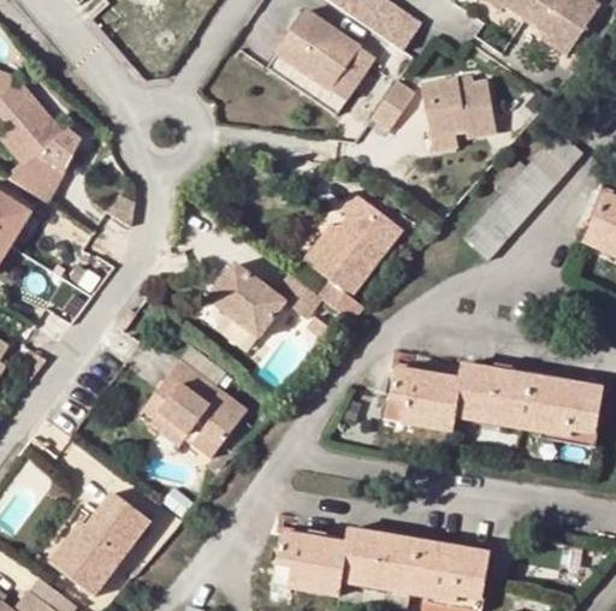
[(424,23),(391,0),(330,0),(404,52),(424,23)]
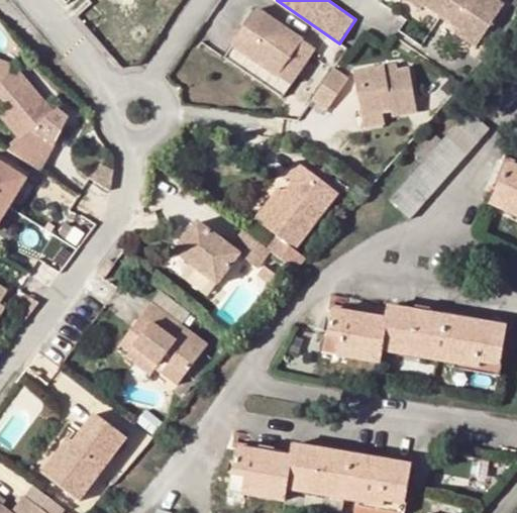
[(408,0),(425,11),(428,6),(441,15),(460,27),(457,33),(477,47),(504,5),(497,0),(408,0)]
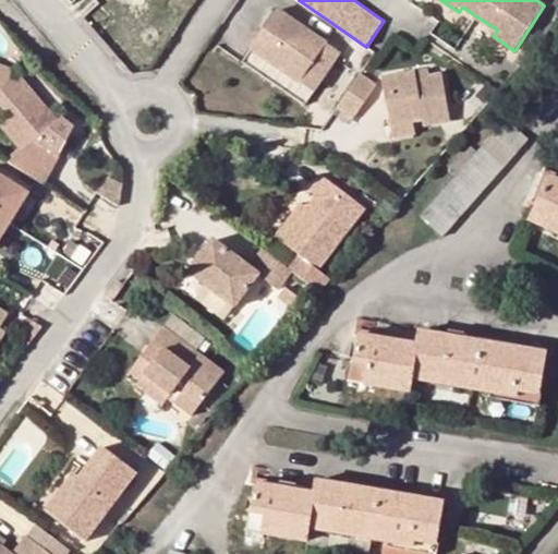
[(277,10),(251,48),(300,82),(325,44),(277,10)]
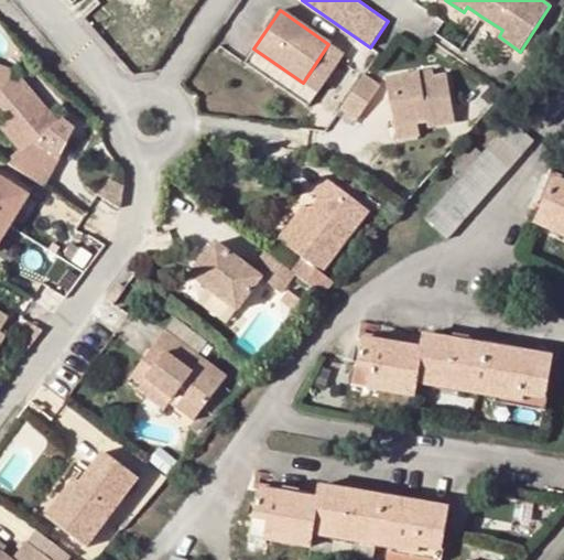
[(245,62),(306,105),(340,52),(328,44),(303,83),(253,49),(245,62)]
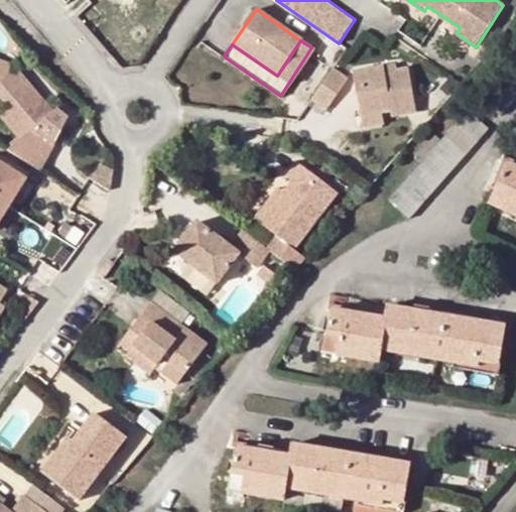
[(51,107),(13,62),(0,56),(0,98),(5,104),(0,107),(0,113),(18,136),(29,126),(52,141),(67,114),(55,104),(51,107)]
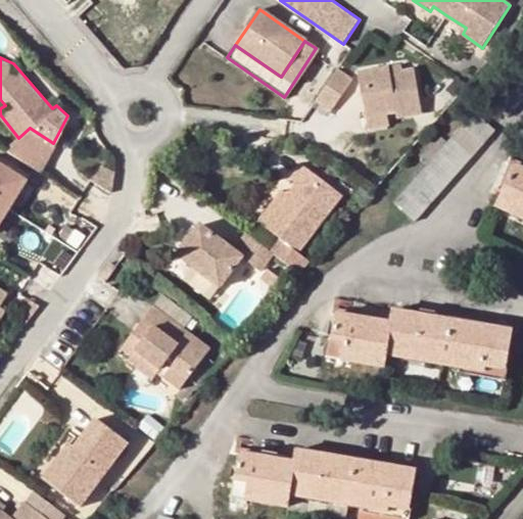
[(330,107),(350,78),(336,67),(315,98),(330,107)]
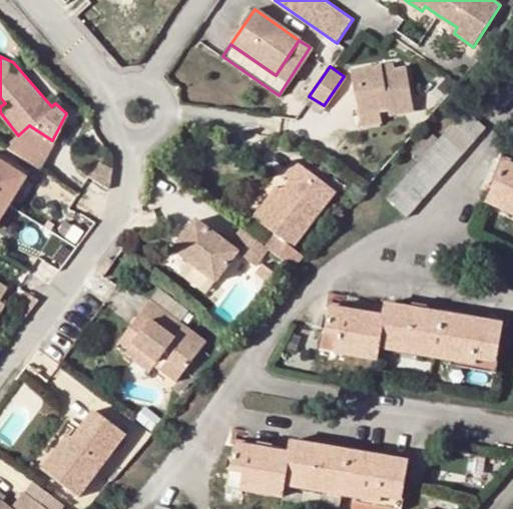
[(351,72),(359,114),(379,110),(389,108),(391,115),(414,111),(405,68),(383,72),(381,66),(351,72)]
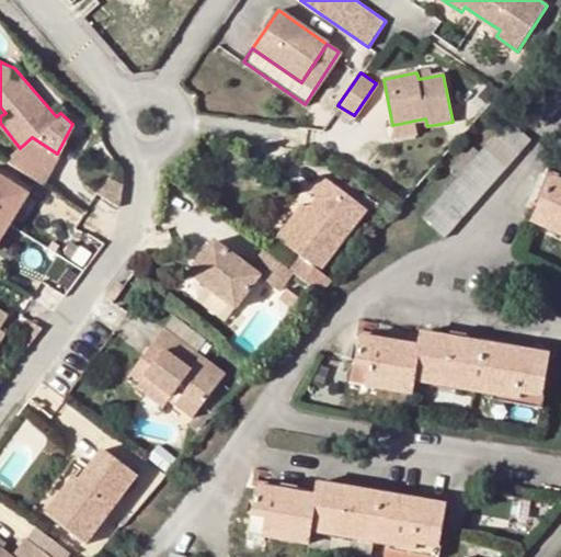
[(444,234),(530,135),(507,115),(422,212),(444,234)]
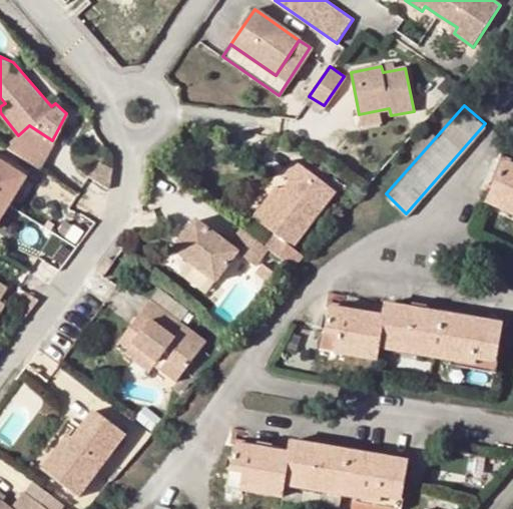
[(379,110),(359,114),(362,128),(382,124),(379,110)]
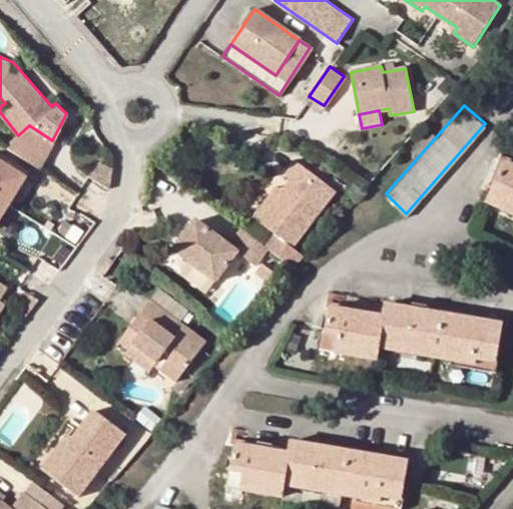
[(0,148),(0,226),(2,228),(36,170),(0,148)]
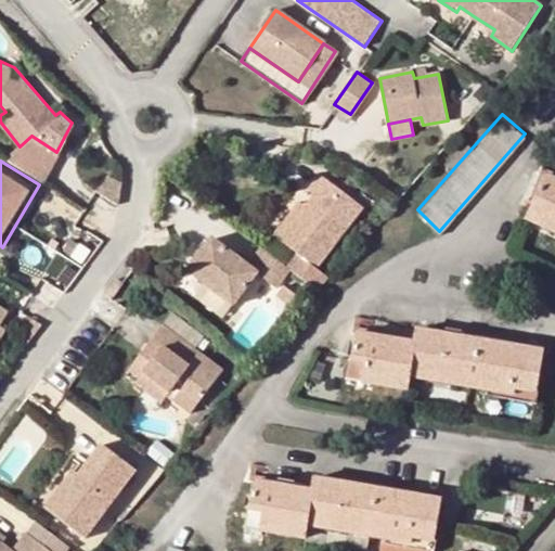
[(554,176),(545,171),(526,215),(554,228),(554,176)]
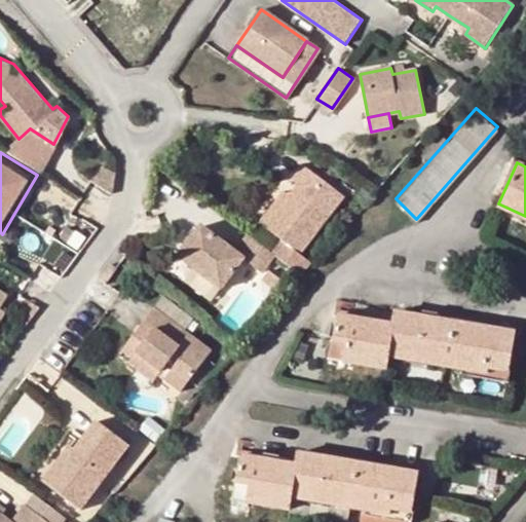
[(305,164),(292,182),(299,186),(266,228),(299,255),(346,196),(305,164)]
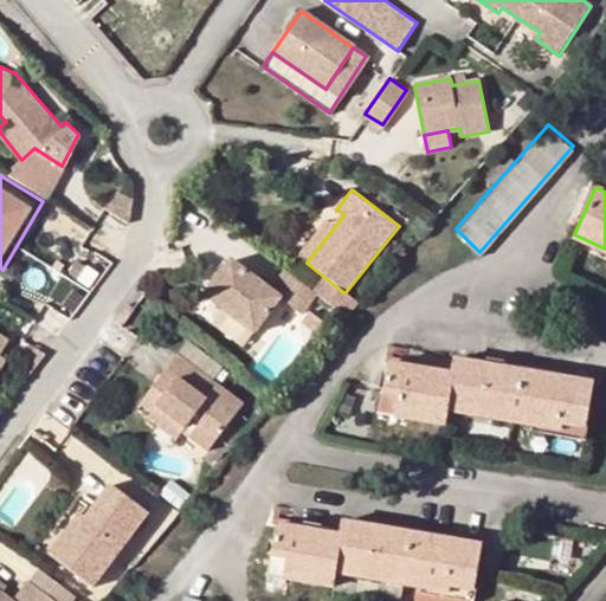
[(298,257),(307,263),(345,214),(336,209),(298,257)]
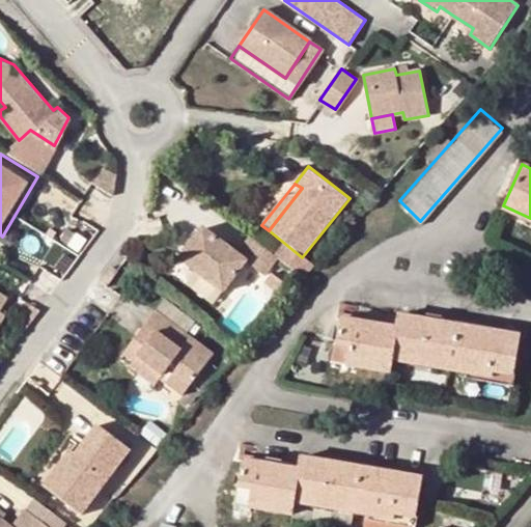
[(246,262),(264,275),(278,257),(251,237),(239,254),(204,228),(180,259),(224,292),(246,262)]
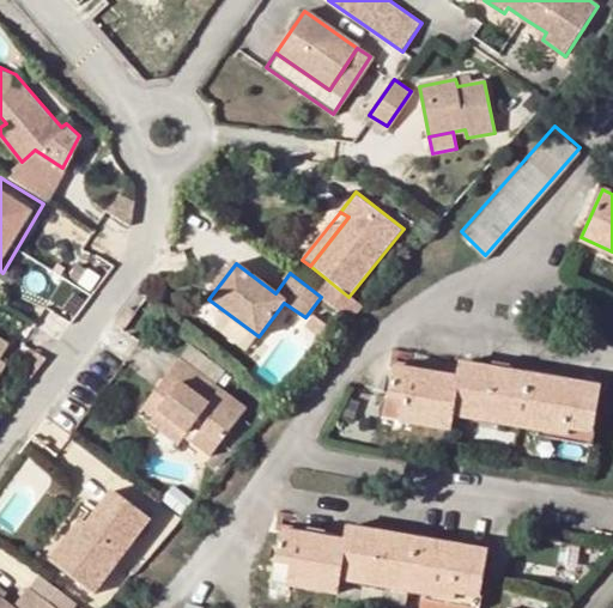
[(335,323),(317,311),(305,327),(323,340),(335,323)]
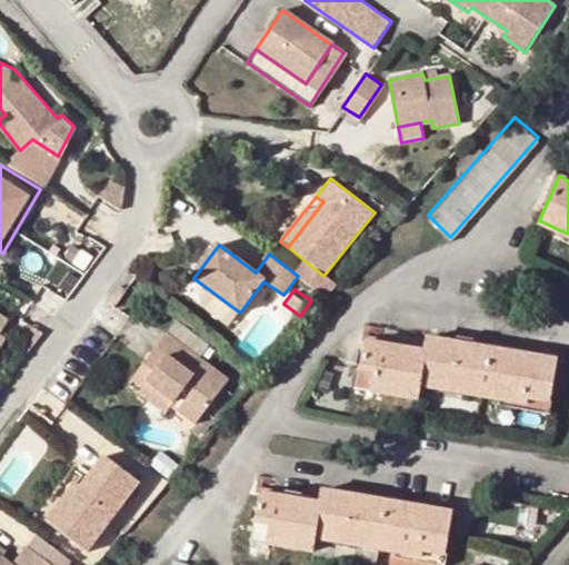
[(168,333),(138,372),(175,399),(170,405),(196,424),(230,378),(168,333)]
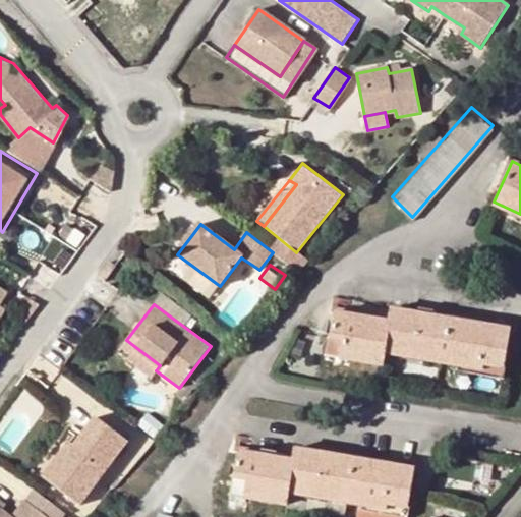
[(389,320),(334,310),(331,334),(330,336),(342,338),(339,354),(382,362),(385,348),(483,366),(484,360),(504,364),(510,325),(497,323),(498,317),(467,312),(466,318),(451,316),(452,309),(433,306),(432,313),(391,306),(389,320)]
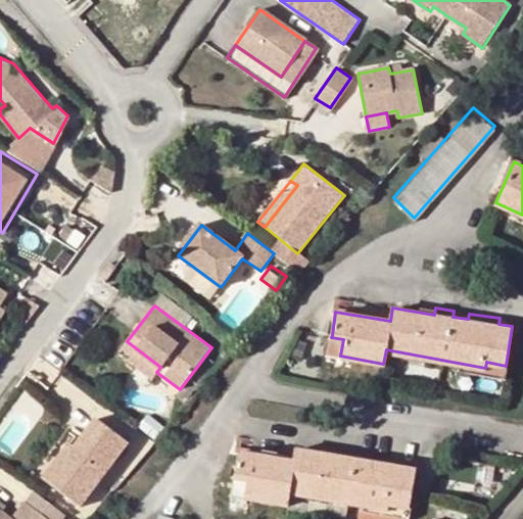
[(301,356),(307,340),(298,336),(292,351),(301,356)]
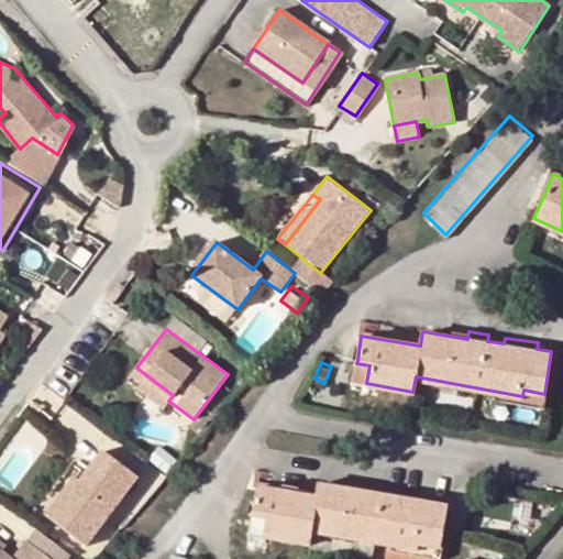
[(354,362),(351,381),(366,383),(370,365),(356,363),(354,362)]
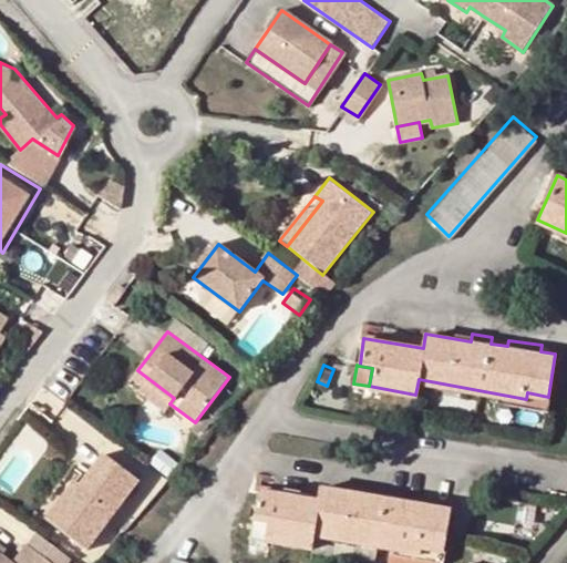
[(174,398),(137,370),(127,384),(164,411),(169,403),(174,398)]
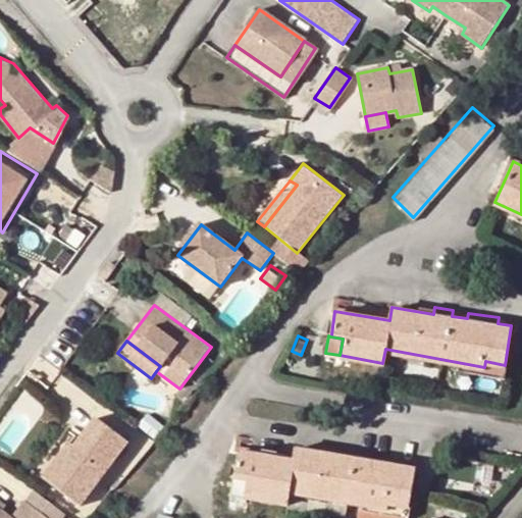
[(81,502),(127,442),(92,414),(44,474),(81,502)]
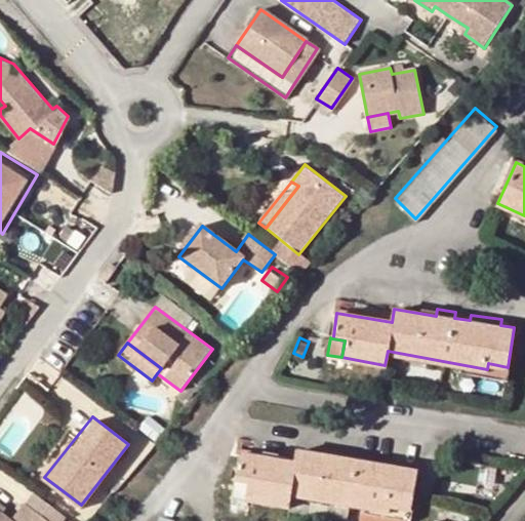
[(242,450),(237,479),(234,479),(231,494),(288,505),(291,492),(350,503),(362,505),(363,505),(388,509),(389,504),(410,508),(417,469),(297,448),(295,459),(242,450)]
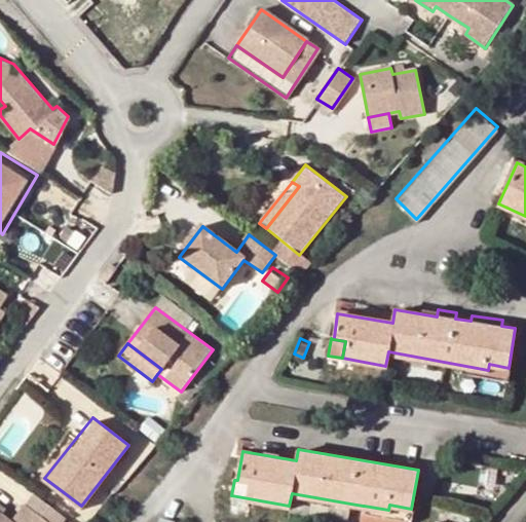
[(347,520),(350,504),(292,493),(289,506),(289,510),(347,520)]
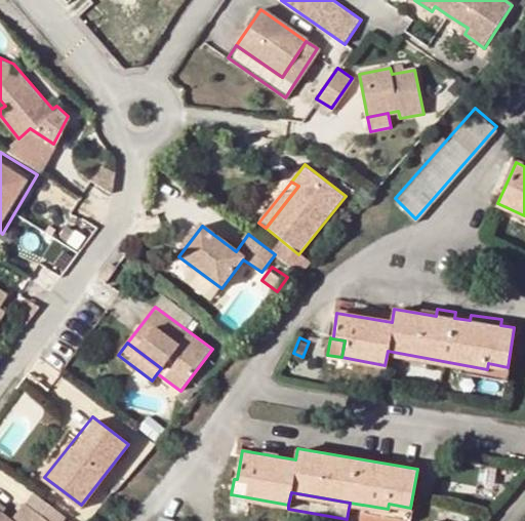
[(12,515),(0,505),(0,520),(52,520),(25,499),(12,515)]
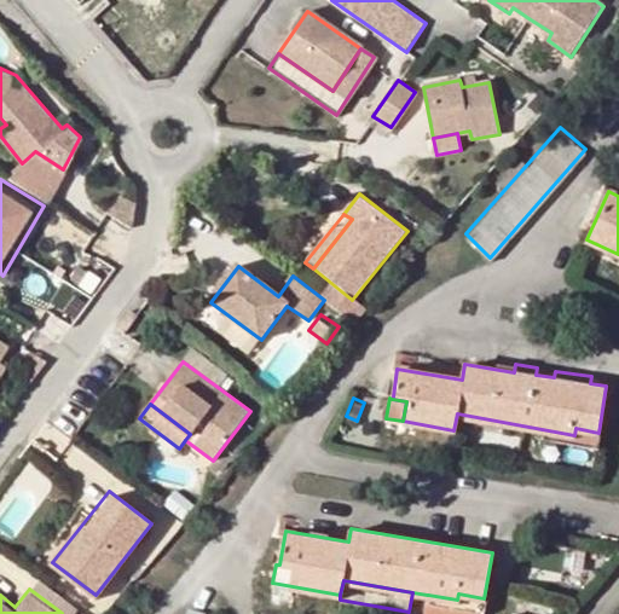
[(480,613),(484,598),(458,594),(457,600),(428,595),(427,595),(423,613),(480,613)]
